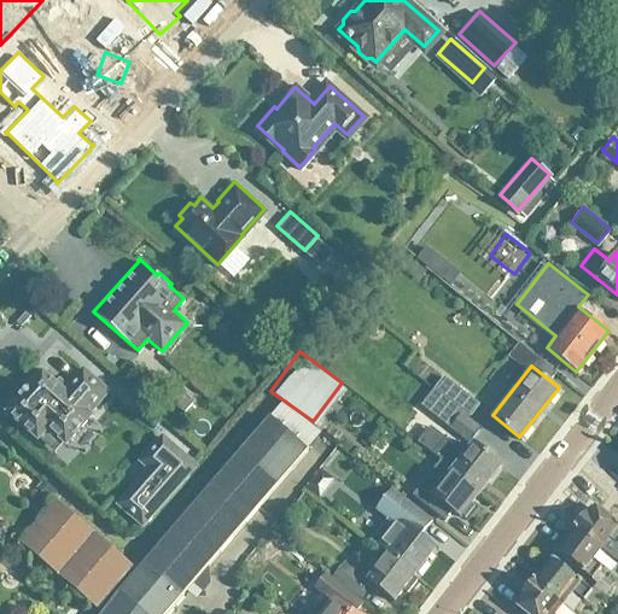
[(65,442),(91,413),(88,410),(108,389),(82,367),(63,389),(41,369),(6,409),(38,437),(47,425),(65,442)]
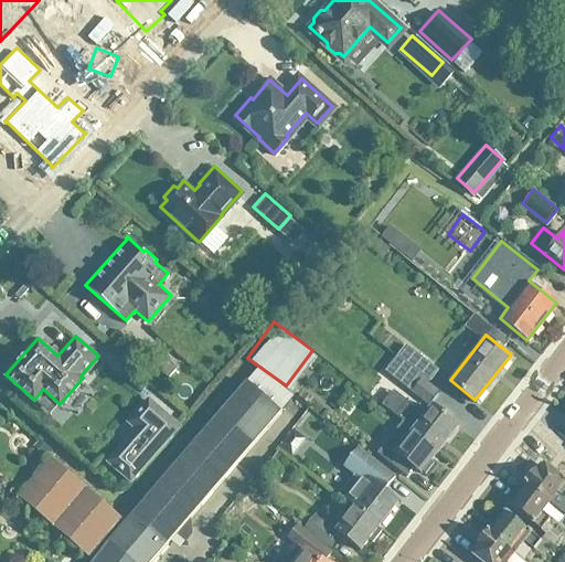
[(405,341),(396,353),(428,379),(428,378),(429,379),(438,368),(405,341)]
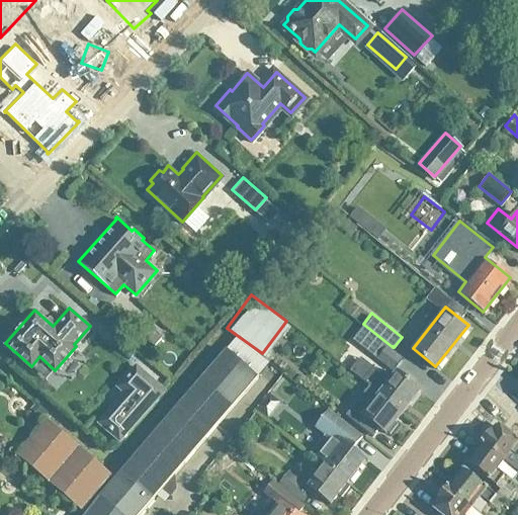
[(138,314),(130,323),(147,337),(155,328),(138,314)]
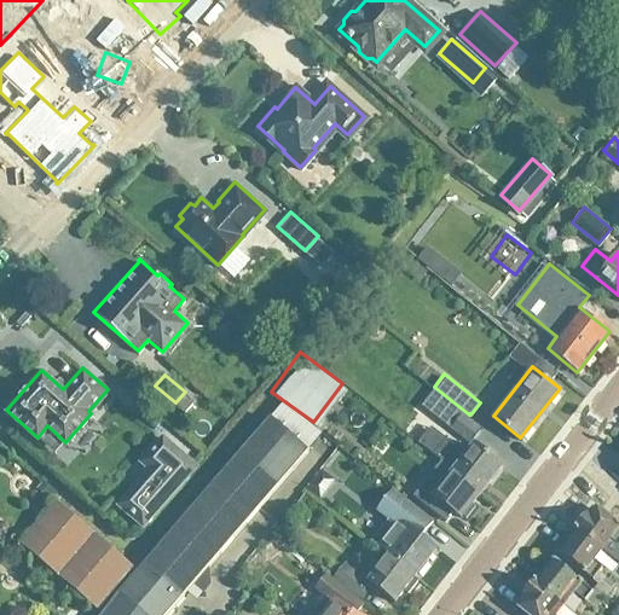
[(469,415),(434,387),(421,404),(468,441),(479,427),(467,417),(469,415)]
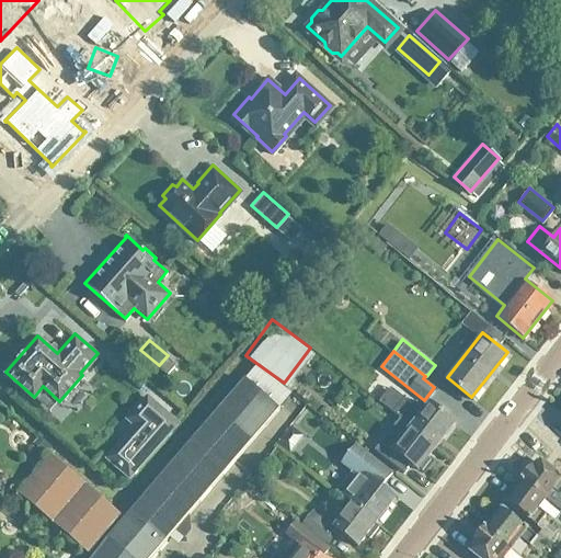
[(245,377),(130,509),(124,516),(50,453),(18,491),(92,555),(90,557),(146,557),(174,526),(184,534),(190,527),(189,510),(278,406),(245,377)]
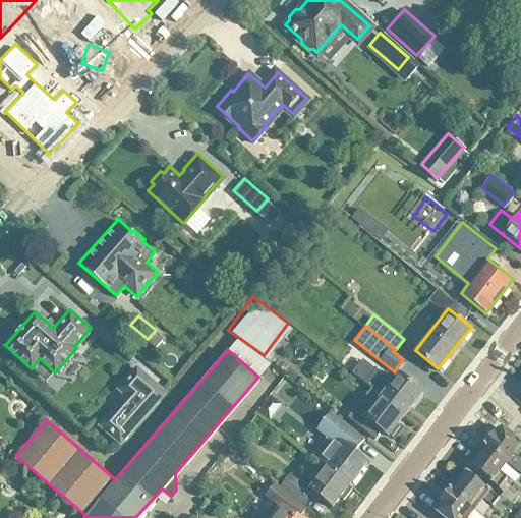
[(164,391),(136,366),(118,387),(125,393),(99,423),(119,442),(164,391)]
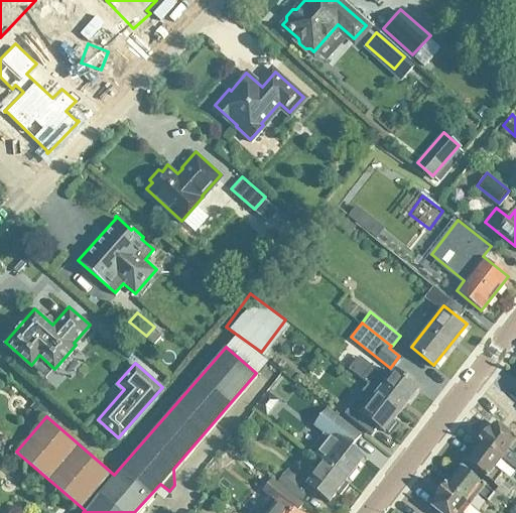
[(395,370),(389,377),(371,364),(361,377),(367,382),(371,385),(400,408),(417,386),(395,370)]
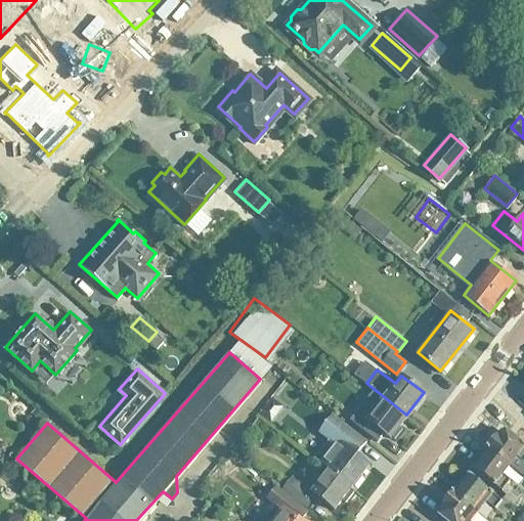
[(373,388),(349,418),(377,439),(383,431),(390,436),(394,431),(397,433),(403,424),(400,422),(406,415),(385,397),(377,391),(373,388)]
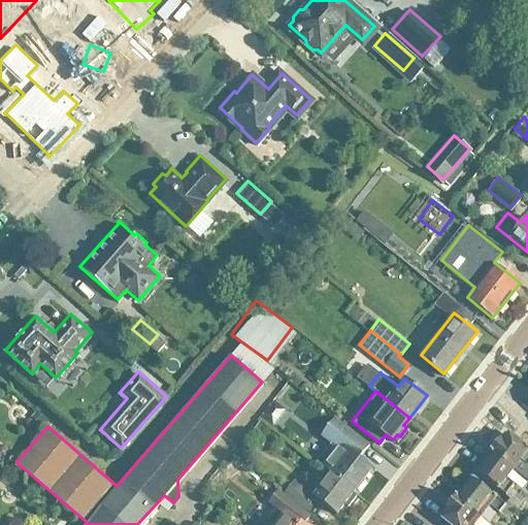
[(368,444),(357,434),(333,416),(321,433),(330,441),(316,460),(331,471),(354,489),(371,466),(358,456),(368,444)]
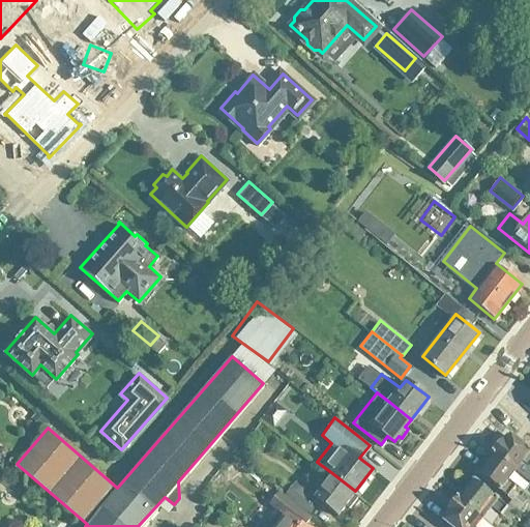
[(505,433),(491,450),(517,470),(529,480),(529,448),(516,438),(514,440),(505,433)]
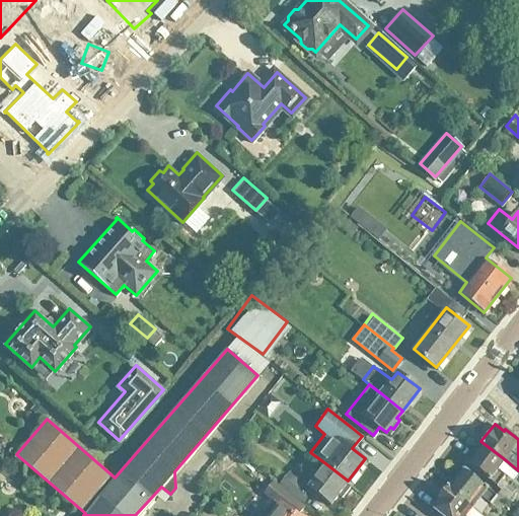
[(506,460),(480,441),(467,458),(476,465),(475,467),(496,484),(501,488),(498,491),(508,498),(514,490),(500,478),(504,473),(499,468),(506,460)]
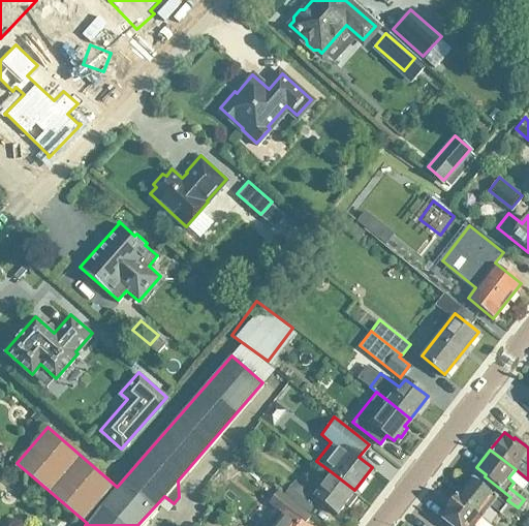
[(239,458),(230,452),(206,483),(214,490),(239,458)]
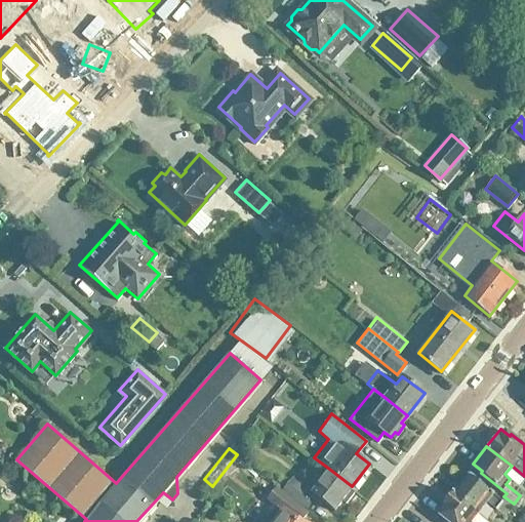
[(252,466),(244,475),(259,489),(268,480),(252,466)]
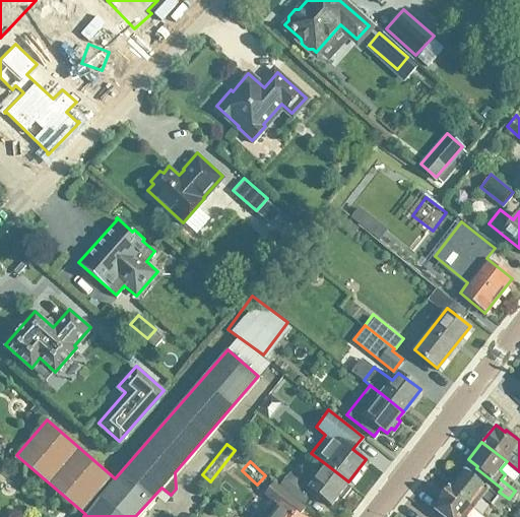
[(326,464),(310,486),(332,503),(338,494),(342,497),(350,486),(347,483),(348,481),(326,464)]
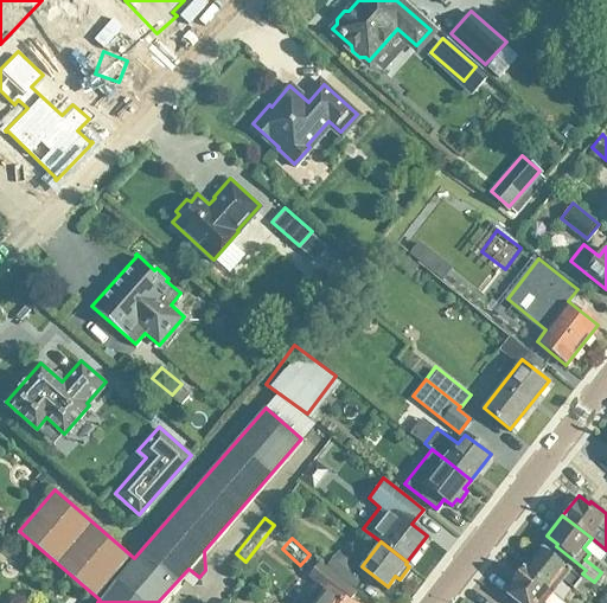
[(349,583),(362,566),(332,543),(319,560),(349,583)]
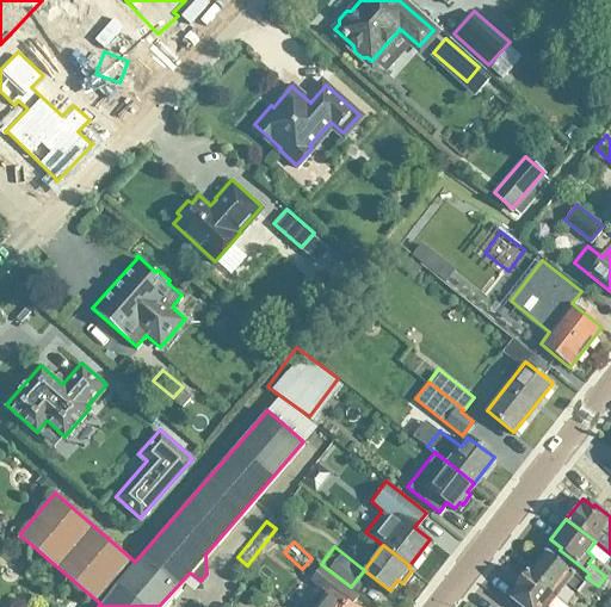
[(541,551),(525,571),(555,595),(566,582),(576,590),(584,581),(556,559),(555,562),(541,551)]
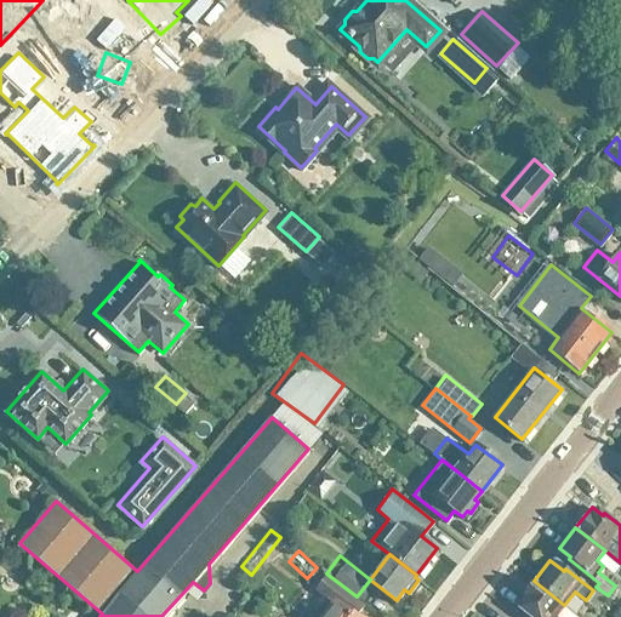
[(326,598),(309,616),(358,616),(355,616),(347,609),(357,596),(326,573),(315,588),(320,593),(326,598)]
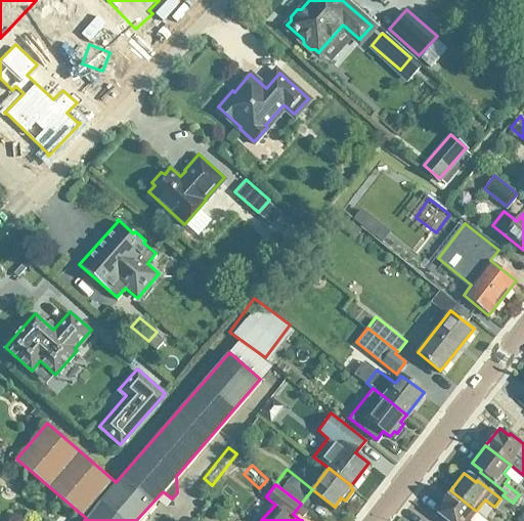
[(448,517),(447,519),(449,520),(468,520),(476,511),(450,490),(437,508),(448,517)]
